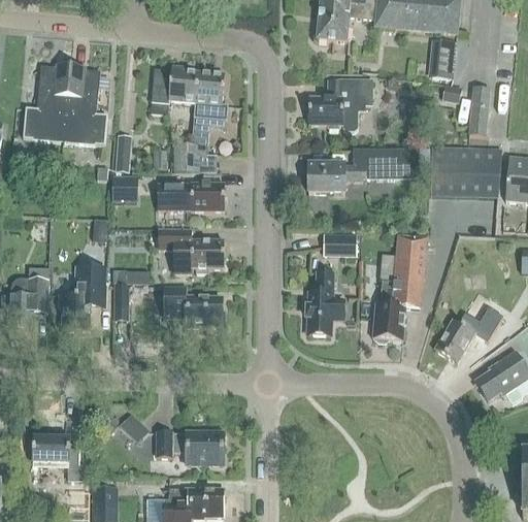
[(349,0),(348,7),(334,5),(335,0),(320,0),(316,36),(345,39),(348,17),(373,19),(375,0),(349,0)]
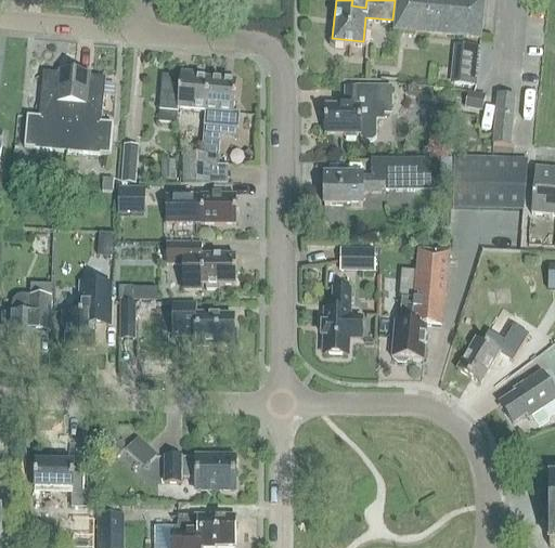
[(395,0),(392,20),(391,27),(413,29),(479,36),(480,31),(483,0),(395,0)]
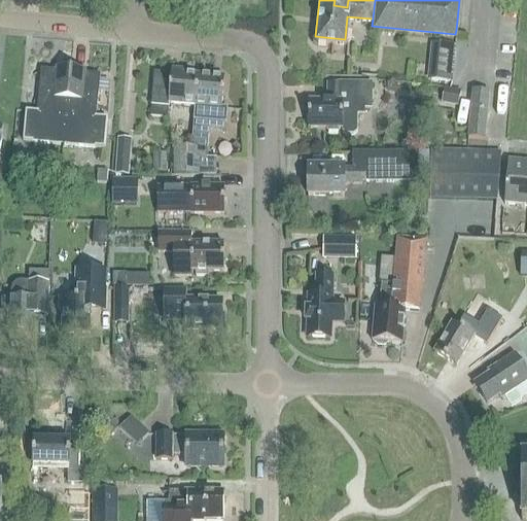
[(459,0),(456,30),(466,31),(470,0),(459,0)]
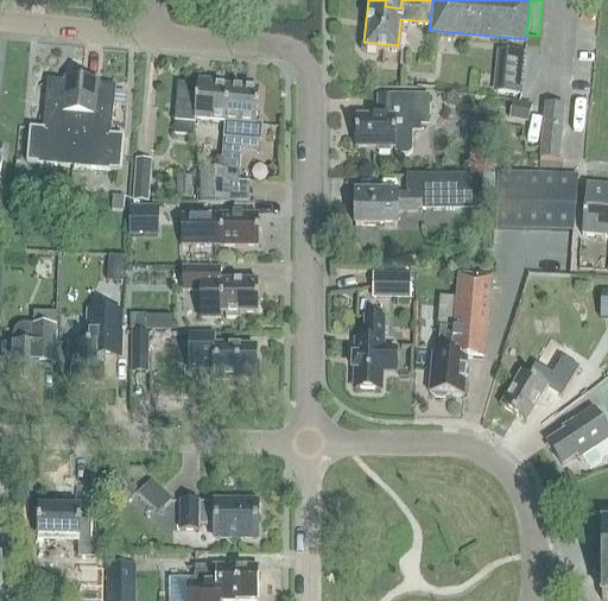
[(525,45),(495,43),(492,87),(521,89),(525,45)]
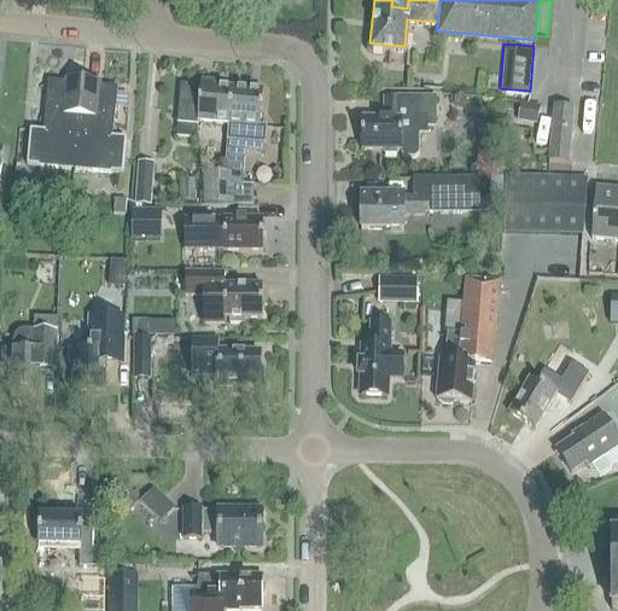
[(47,76),(42,117),(77,120),(82,76),(65,74),(64,77),(47,76)]
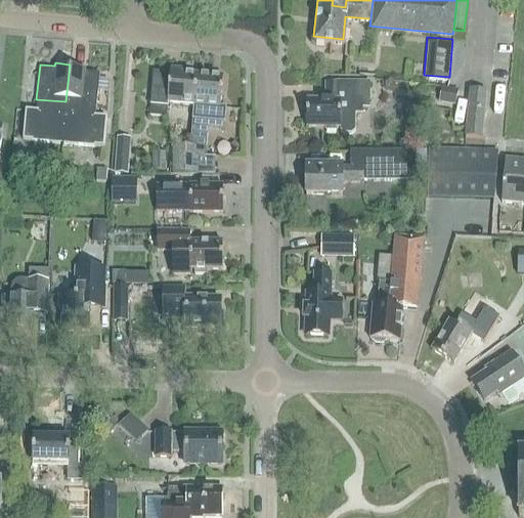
[(167,98),(192,100),(195,71),(181,70),(181,65),(169,63),(169,70),(153,68),(148,112),(165,113),(167,98)]
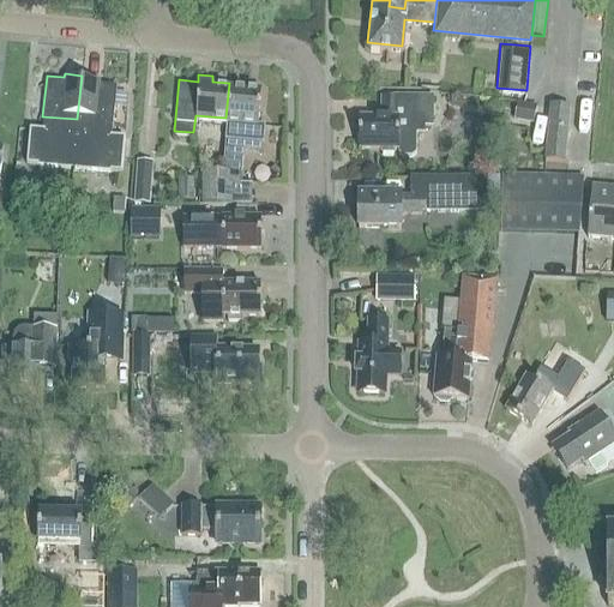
[(98,77),(82,76),(77,119),(112,122),(115,82),(97,80),(98,77)]
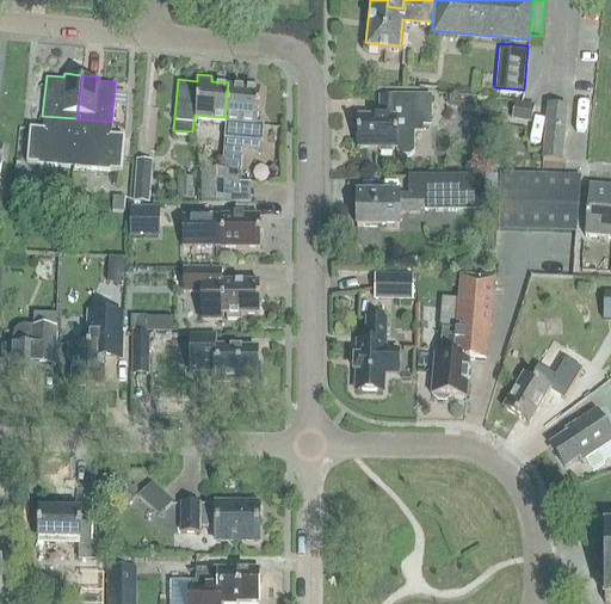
[(259,85),(228,82),(224,117),(223,134),(261,137),(263,119),(255,119),(259,85)]
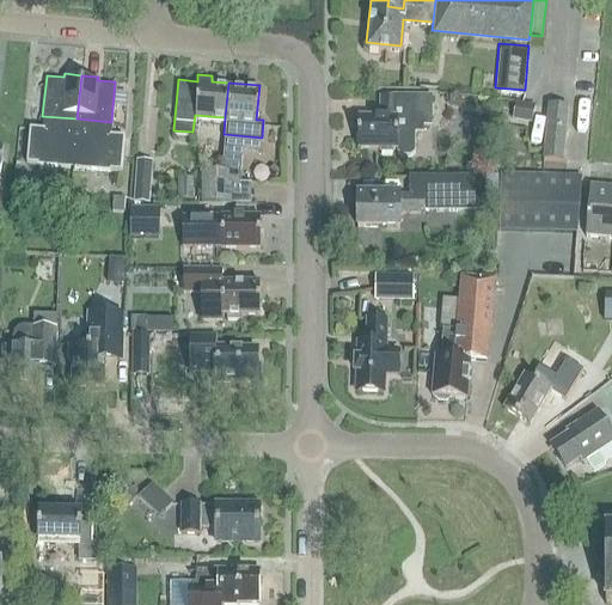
[(412,147),(414,129),(422,129),(423,122),(430,122),(432,91),(379,90),(378,111),(356,111),(356,144),(378,144),(378,147),(392,147),(392,145),(396,145),(396,147),(399,151),(409,151),(412,147)]
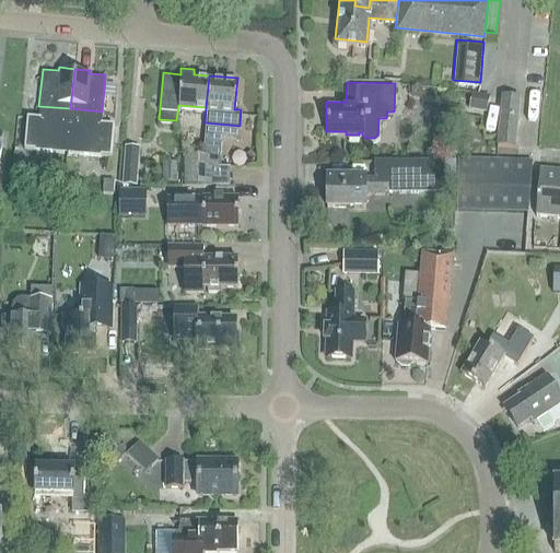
[(486,106),(488,91),(471,89),(469,104),(486,106)]
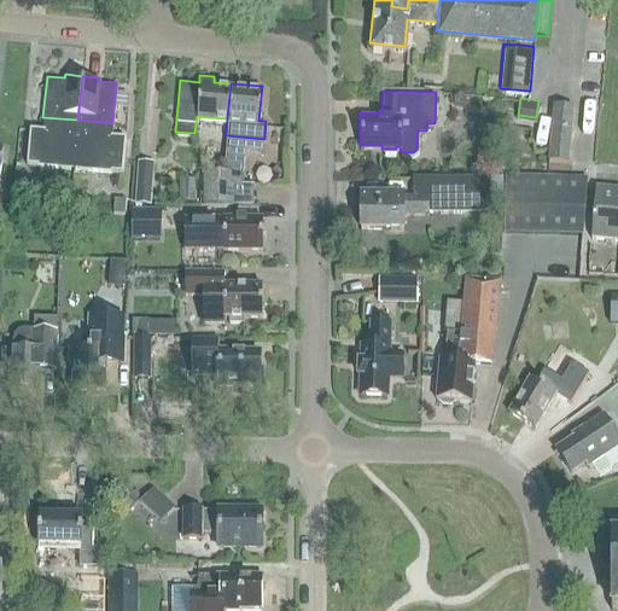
[(567,159),(573,102),(552,100),(547,157),(567,159)]
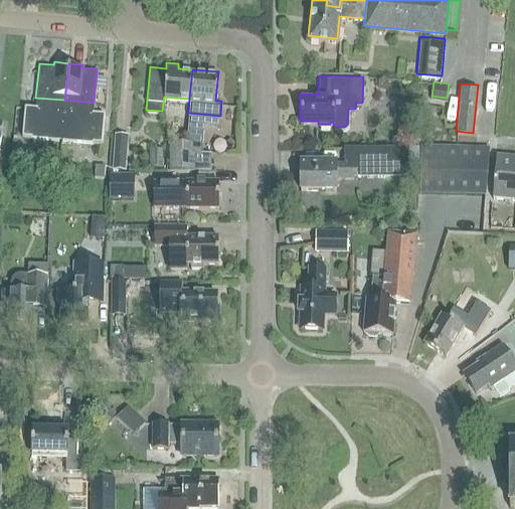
[(64,100),(35,98),(35,105),(24,104),(21,133),(61,137),(64,100)]
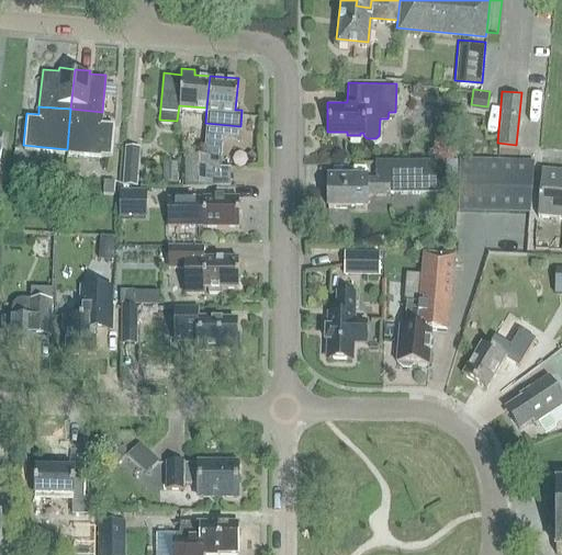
[(102,112),(70,109),(67,149),(110,154),(113,122),(101,121),(102,112)]
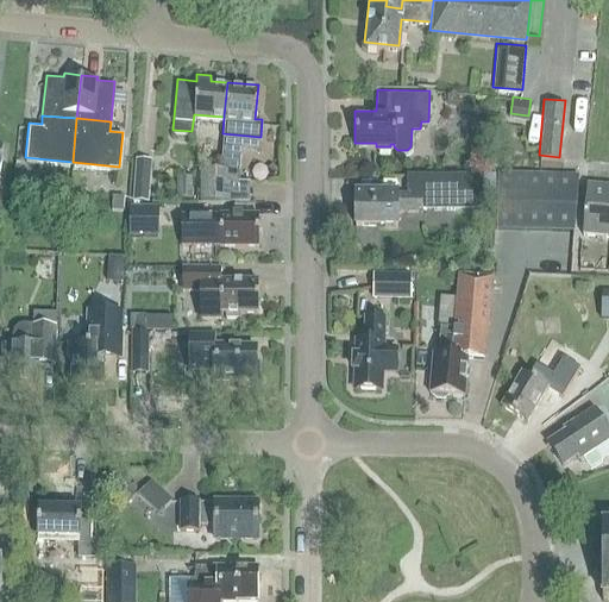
[(131,198),(148,199),(151,155),(135,154),(131,198)]
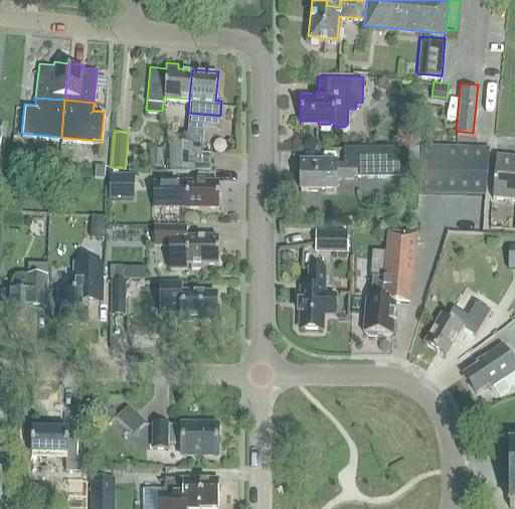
[(235,140),(229,134),(223,141),(229,147),(235,140)]
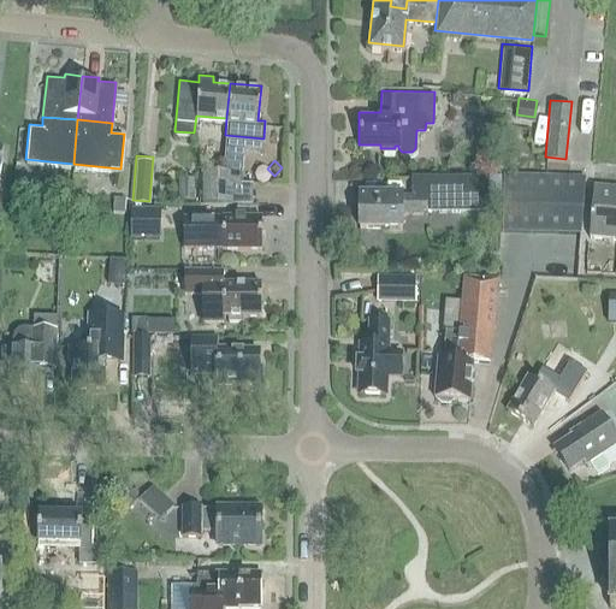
[(252,200),(252,178),(232,178),(232,166),(202,166),(202,200),(252,200)]
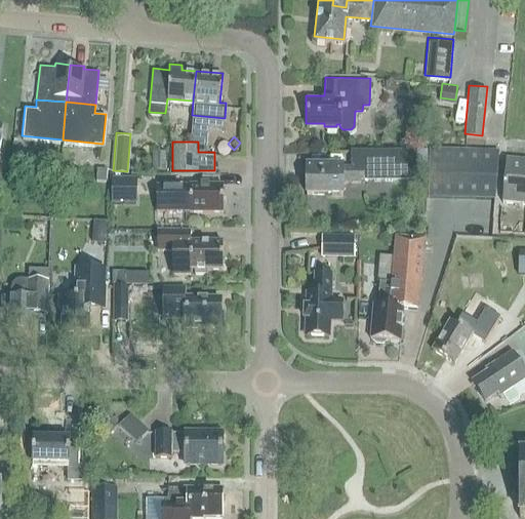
[(496,178),(498,147),(428,144),(427,174),(496,178)]
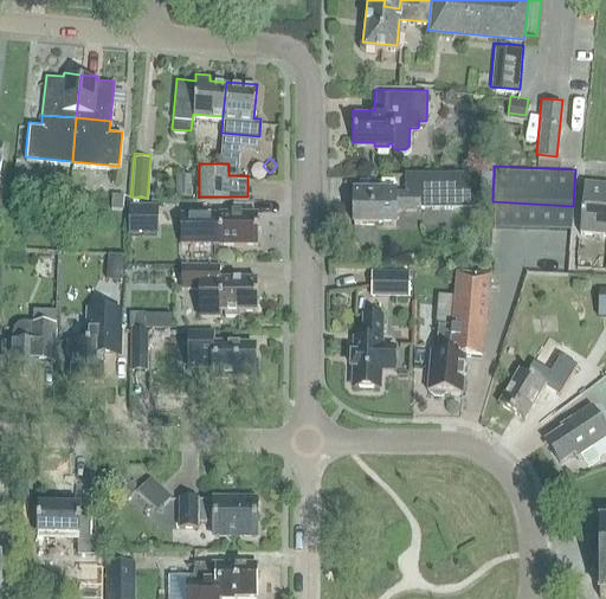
[(51,168),(50,186),(66,187),(68,171),(51,168)]
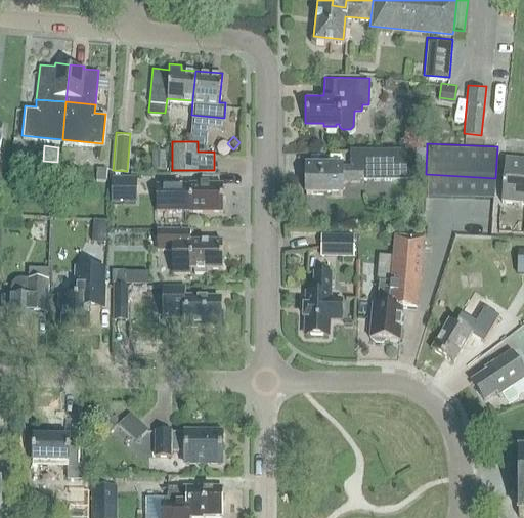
[(416,145),(387,145),(349,145),(349,162),(342,162),(342,160),(304,160),(304,189),(342,189),(342,177),(362,177),(362,176),(416,176),(416,145)]
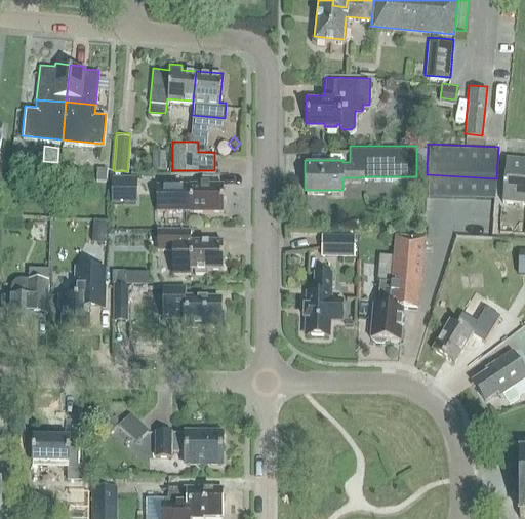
[(165,148),(151,148),(152,162),(165,162),(165,148)]
